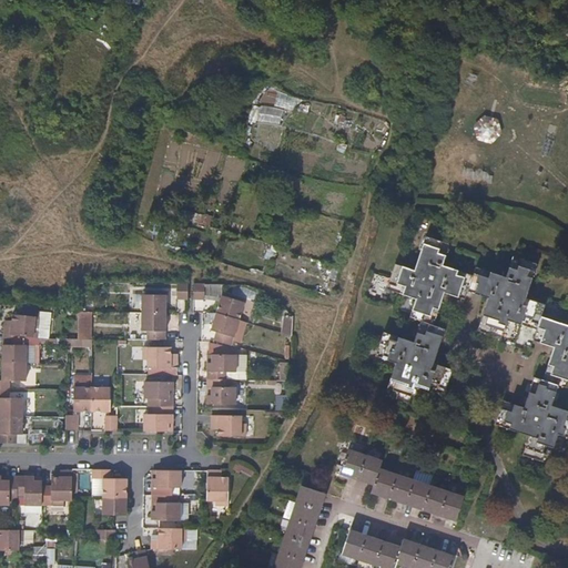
[(259,107),(256,124),(303,128),(304,119),(280,117),(281,109),(259,107)]
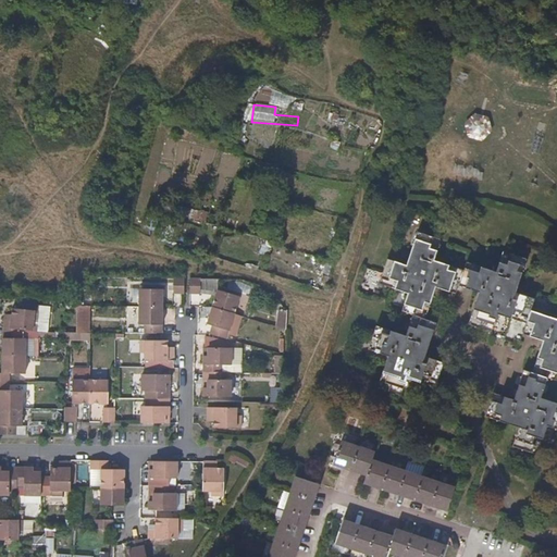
[(193,210),(189,218),(206,222),(209,213),(200,210),(199,212),(193,210)]
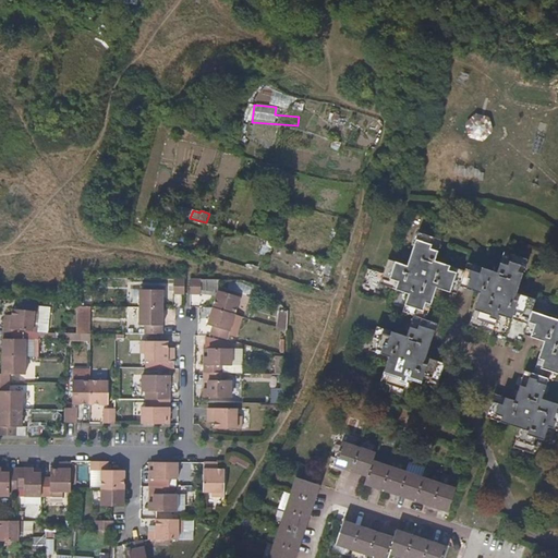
[(438,239),(414,231),(403,265),(385,258),(376,283),(405,293),(399,311),(410,314),(403,335),(373,325),(365,350),(385,356),(375,388),(398,396),(404,378),(433,388),(440,363),(422,358),(434,324),(422,320),(433,289),(452,295),(456,287),(469,292),(476,294),(466,326),(489,335),(496,316),(524,325),(521,337),(542,343),(534,368),(532,374),(523,372),(513,401),(494,395),(486,417),(520,428),(513,448),(538,457),(547,427),(557,431),(557,404),(541,399),(547,379),(556,383),(557,377),(557,376),(557,320),(530,312),(532,300),(513,294),(524,261),(500,252),(494,274),(463,263),(461,271),(432,261),(438,239)]
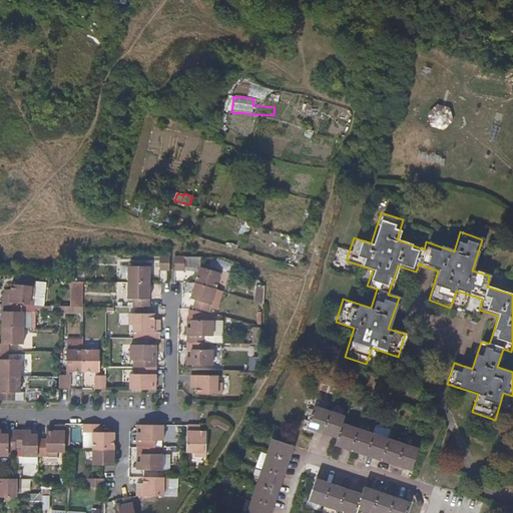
[(171,255),(161,255),(161,269),(170,270),(172,270),(171,255)]
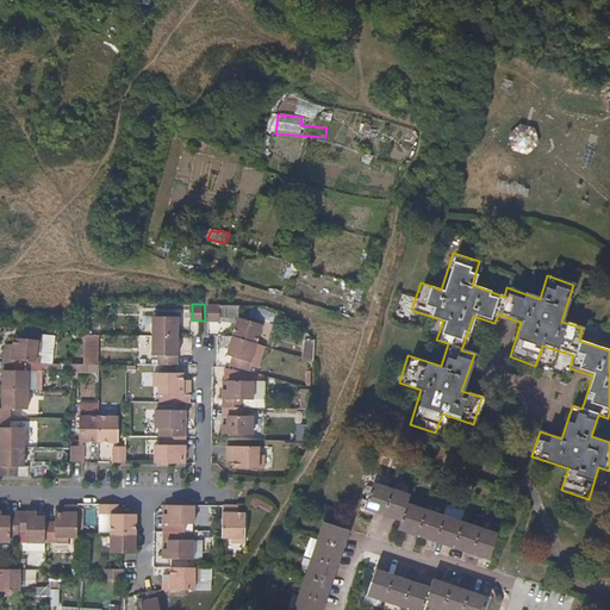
[(223,305),(210,304),(211,321),(212,321),(223,321),(223,305)]
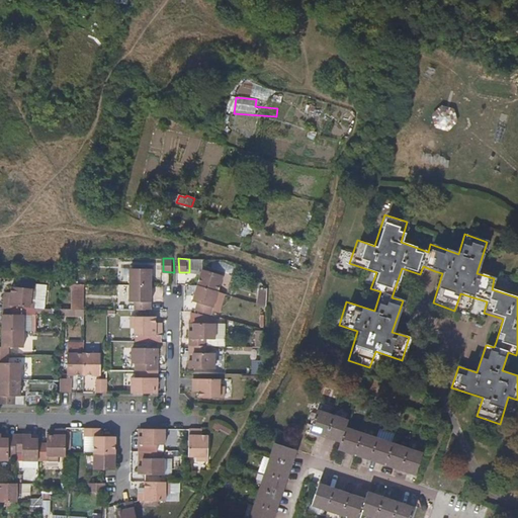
[(130,269),(130,285),(151,285),(151,269),(130,269)]
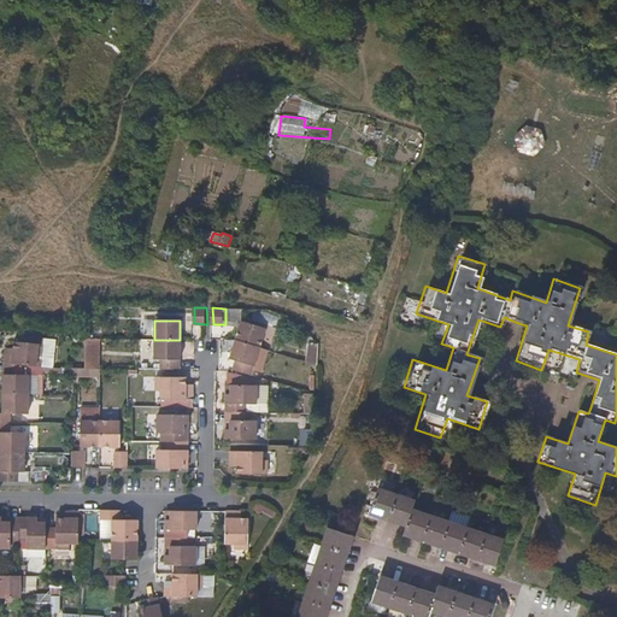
[(242,328),(240,339),(263,345),(269,328),(245,321),(245,322),(242,328)]
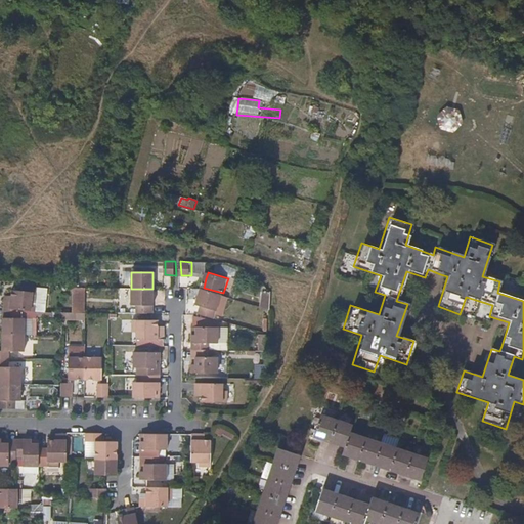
[(72,311),(62,310),(61,319),(85,320),(86,286),(73,286),(72,311)]
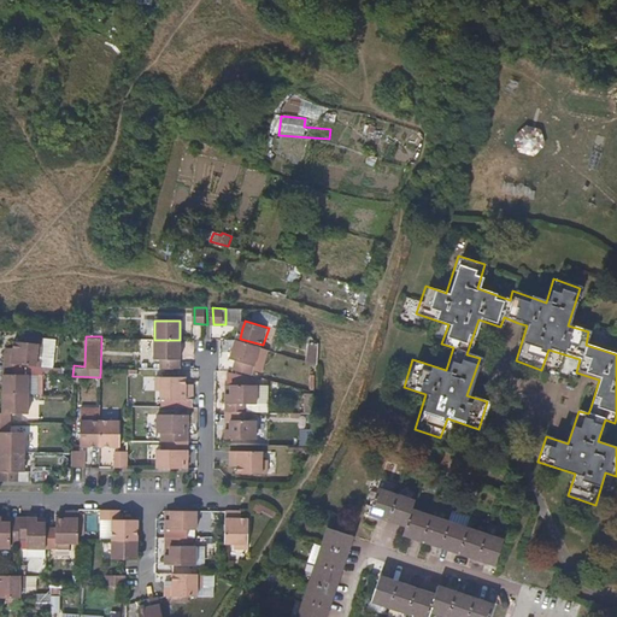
[(236,368),(254,372),(263,345),(240,339),(234,357),(239,359),(236,368)]
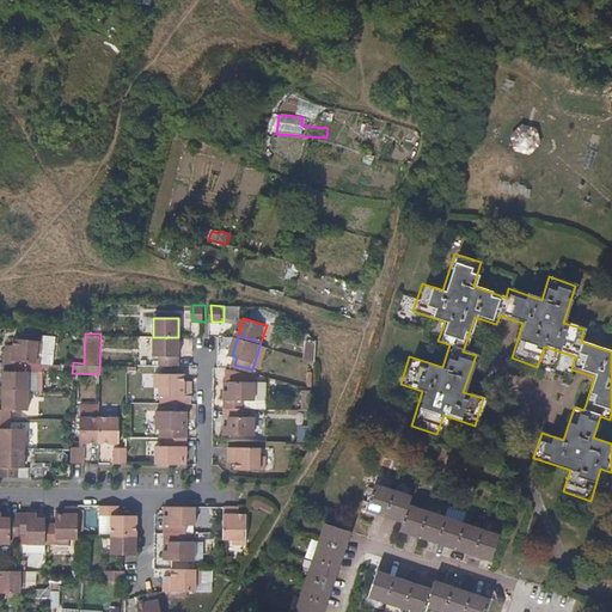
[(178,337),(153,337),(154,356),(159,356),(159,366),(178,367),(178,337)]
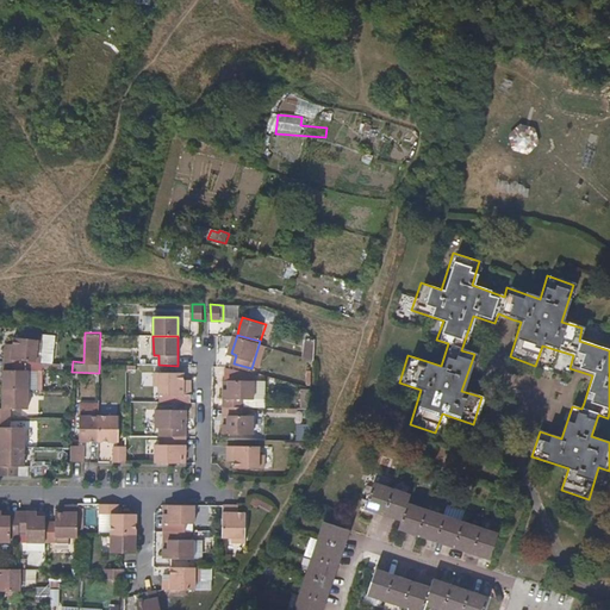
[(6,353),(6,359),(26,361),(38,361),(38,353),(43,353),(44,340),(14,337),(14,347),(14,353),(6,353)]
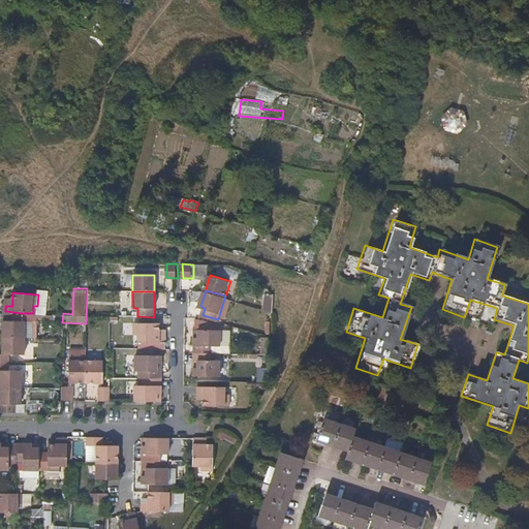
[(23,313),(5,311),(4,337),(26,338),(26,321),(22,321),(23,313)]
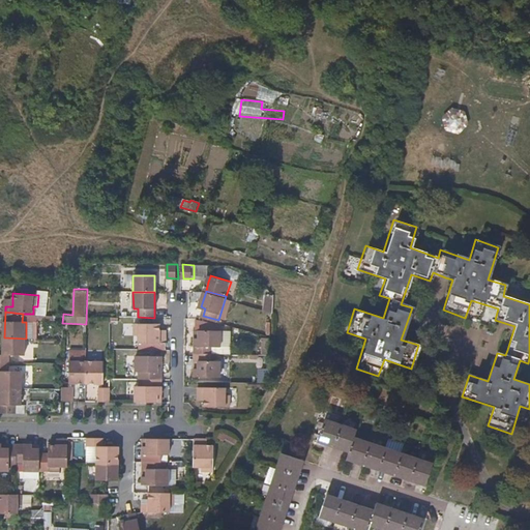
[(165,344),(165,336),(158,336),(158,331),(158,325),(134,324),(134,334),(137,334),(137,344),(165,344)]
